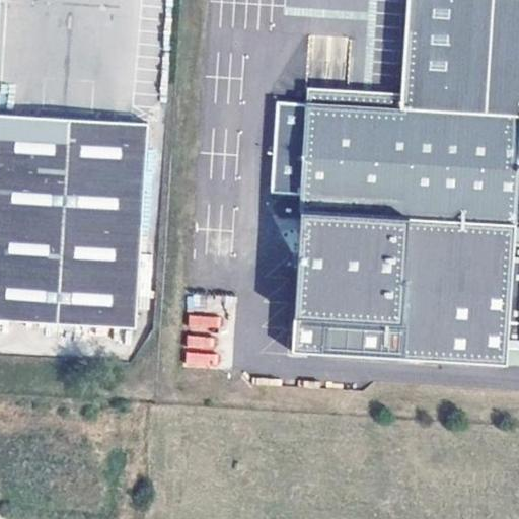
[(0,112),(0,26),(1,0),(0,0),(0,319),(137,327),(147,123),(0,112)]
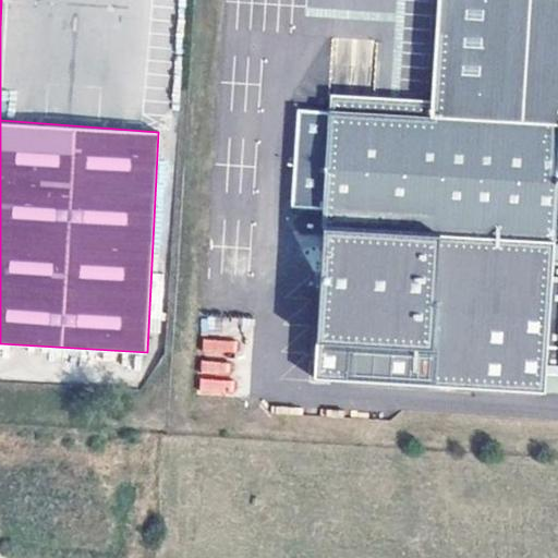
[(557,0),(451,0),(445,119),(298,110),(291,209),(326,213),(314,376),(546,391),(547,378),(557,378),(557,0)]
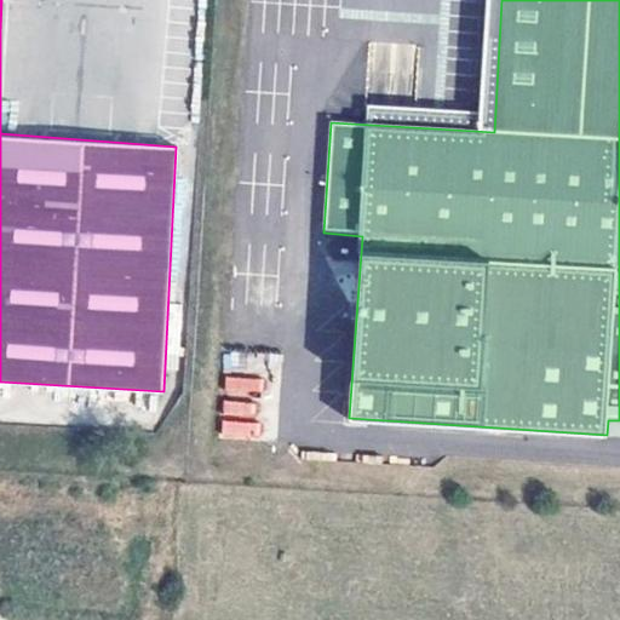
[(225,380),(227,392),(257,391),(257,378),(225,380)]
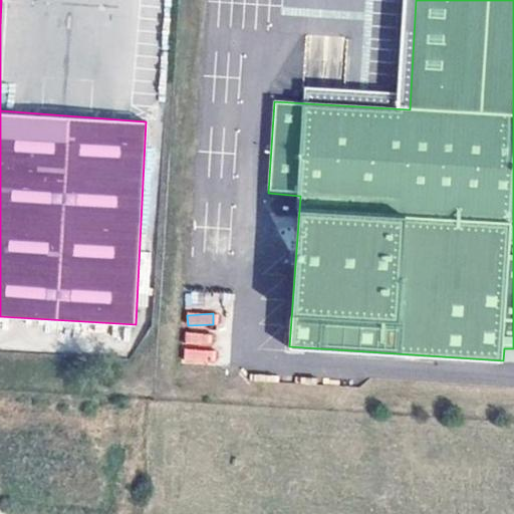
[(186,331),(182,361),(210,364),(213,335),(186,331)]
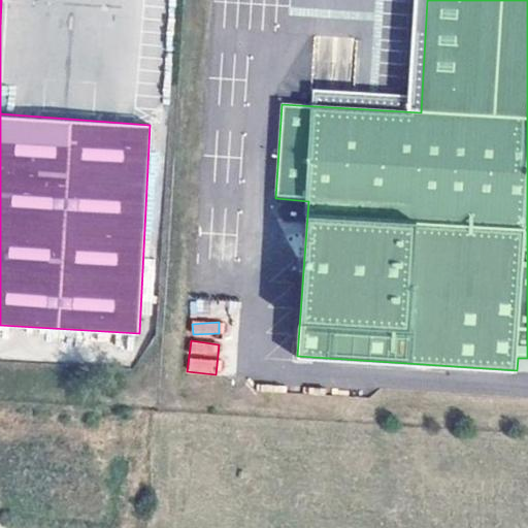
[(527,358),(518,358),(517,370),(527,371),(527,358)]
